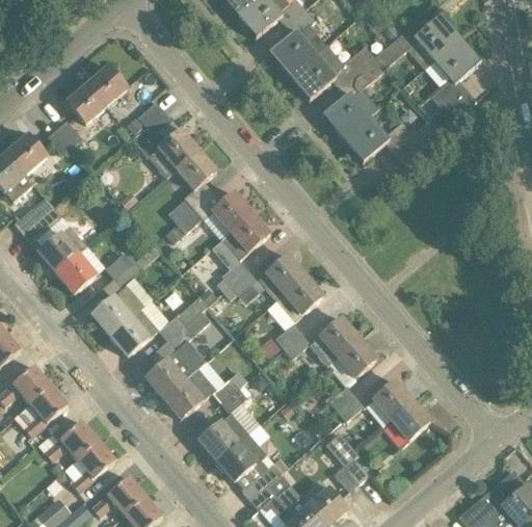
[(237,14),(253,0),(227,0),(225,1),(237,14)]
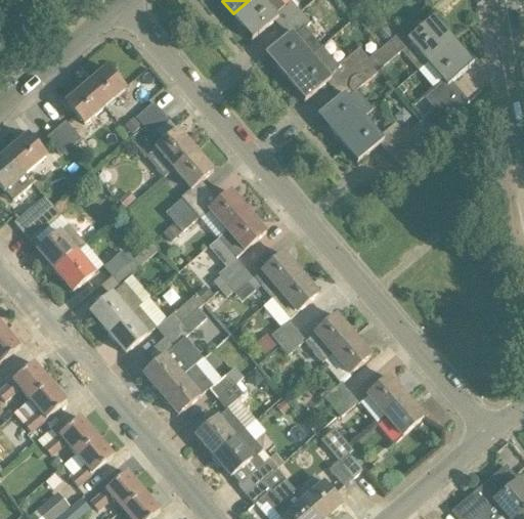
[(258,33),(275,19),(280,26),(300,9),(293,0),(289,0),(285,3),(281,0),(249,0),(233,13),(245,27),(249,22),(258,33)]
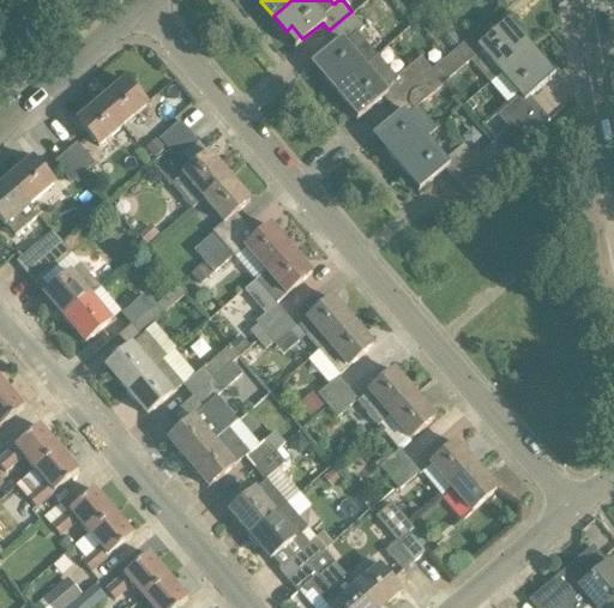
[(317,56),(329,68),(323,73),(335,86),(365,64),(377,53),(357,30),(363,24),(351,11),(329,30),(336,38),(317,56)]
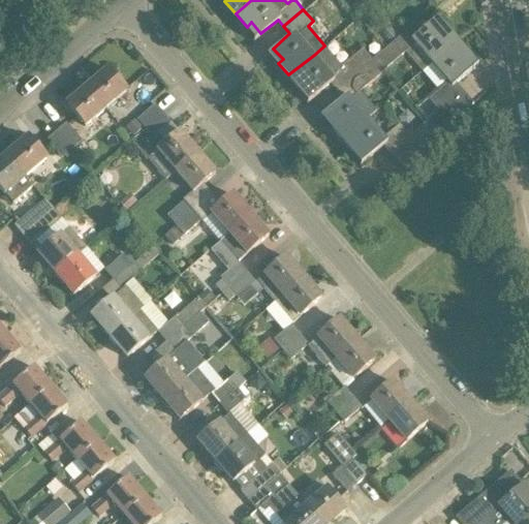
[(389,43),(372,58),(382,69),(399,56),(405,50),(422,69),(431,61),(456,40),(445,28),(448,26),(438,14),(414,35),(408,27),(389,43)]
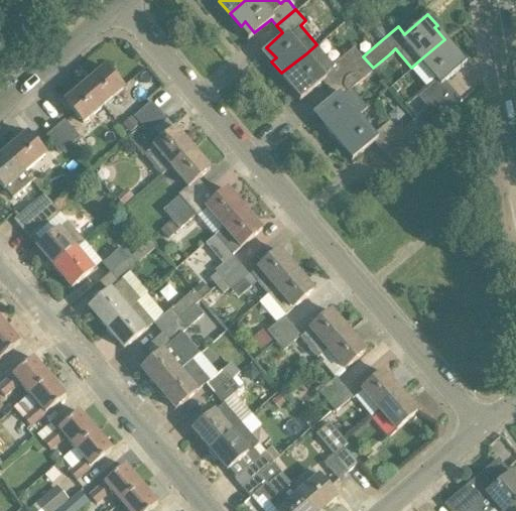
[(381,38),(388,32),(381,24),(374,30),(381,38)]
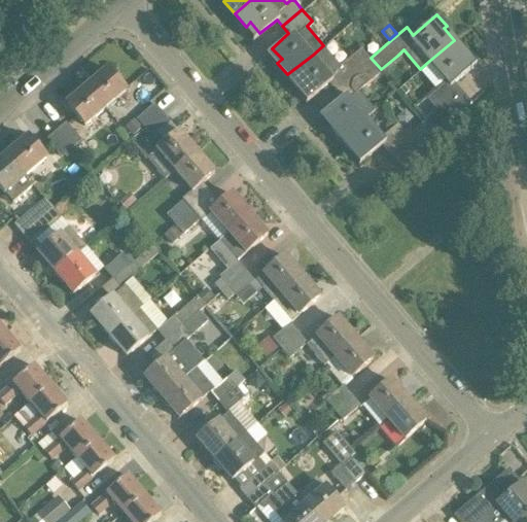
[(434,132),(469,101),(453,81),(469,67),(460,57),(465,53),(454,40),(429,61),(446,79),(426,96),(436,108),(423,118),(434,132)]
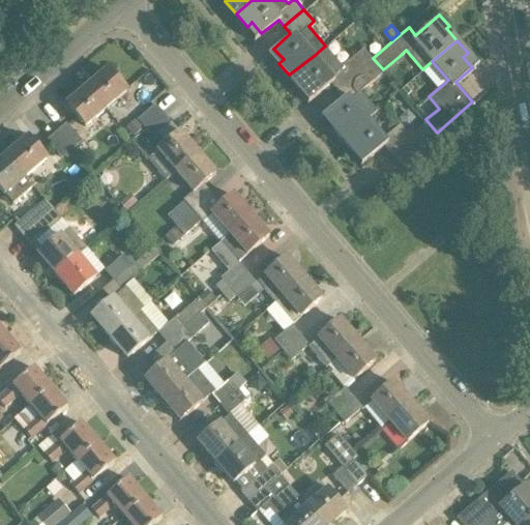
[(357,71),(373,58),(363,46),(347,60),(343,64),(325,45),(325,46),(315,55),(289,75),(300,88),(298,89),(307,100),(330,81),(337,88),(357,71)]
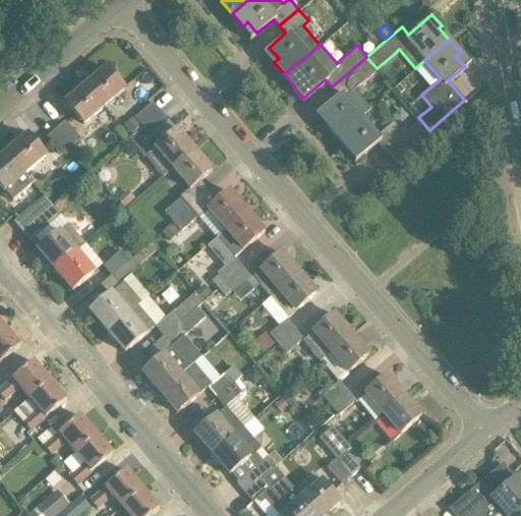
[(377,68),(366,57),(351,70),(332,87),(338,94),(322,108),(331,119),(326,123),(337,135),(361,115),(370,106),(354,88),(360,82),(377,68)]
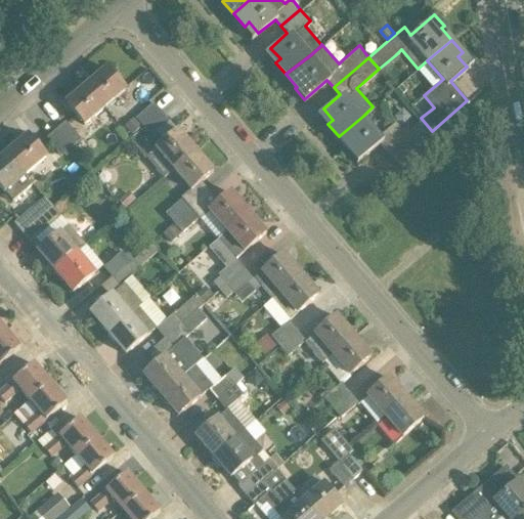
[(87,84),(104,104),(125,87),(107,67),(87,84)]
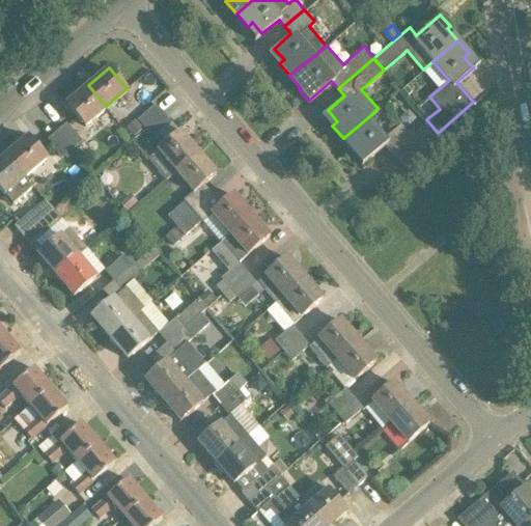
[(106,106),(88,85),(66,103),(85,123),(106,106)]
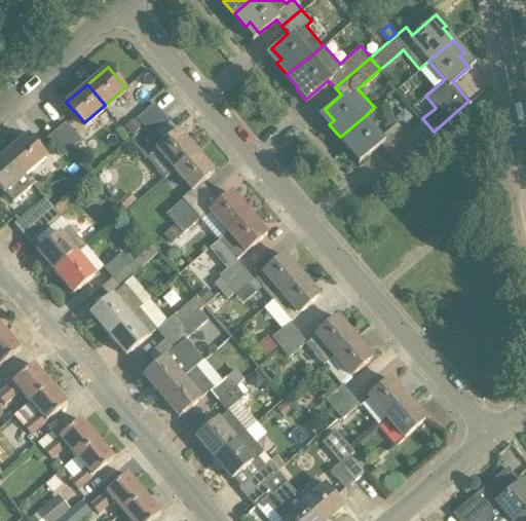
[(138,116),(146,125),(162,111),(154,102),(138,116)]
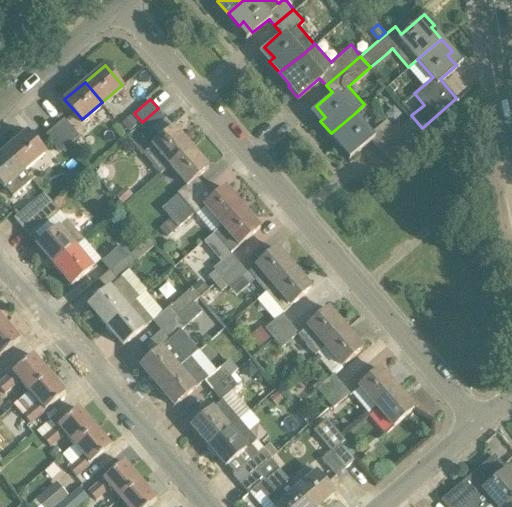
[(158,108),(142,122),(150,131),(166,117),(158,108)]
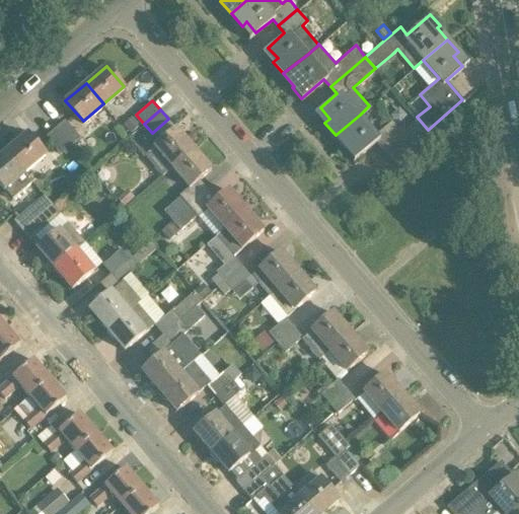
[(124,122),(131,132),(141,124),(134,114),(124,122)]
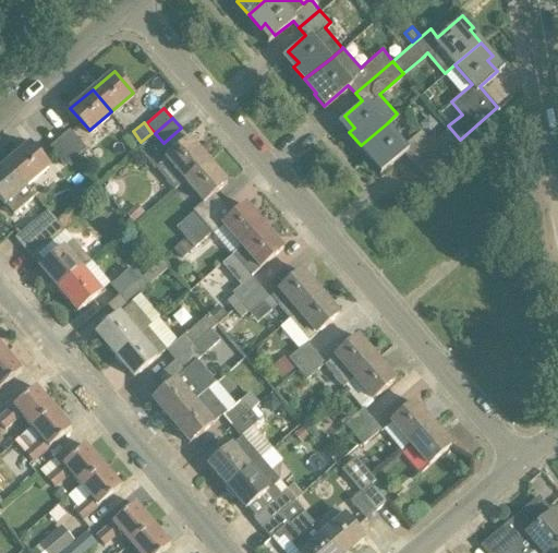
[(403,143),(387,123),(361,145),(373,159),(377,154),(387,166),(404,152),(422,172),(460,140),(448,125),(436,136),(432,132),(428,135),(421,128),(403,143)]
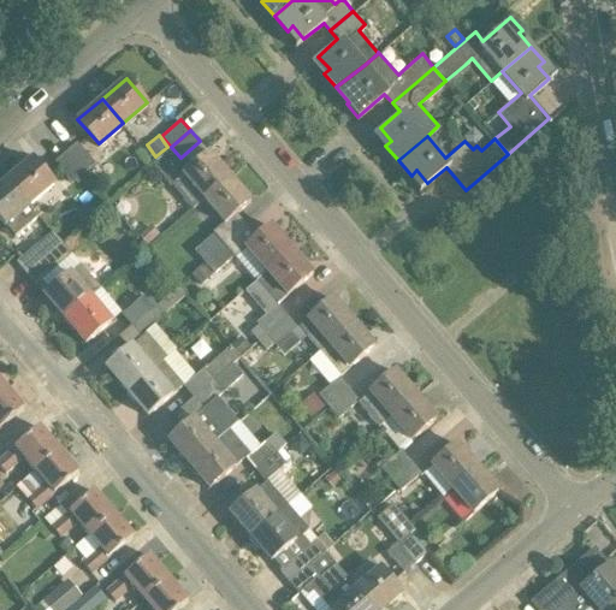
[(77,141),(66,150),(82,170),(94,160),(77,141)]
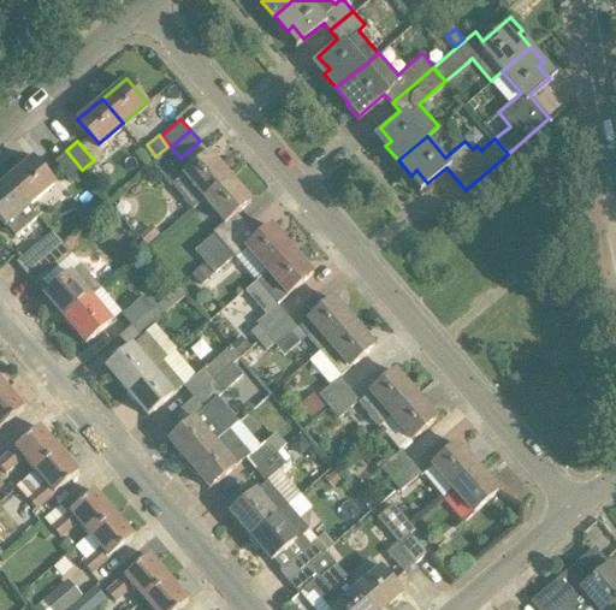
[(82,170),(66,150),(54,160),(71,179),(82,170)]
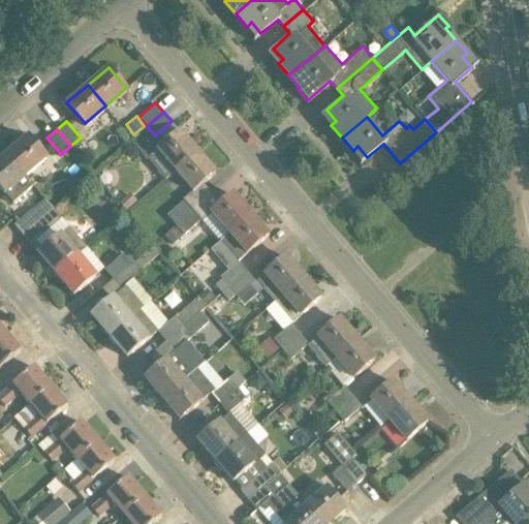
[(179,130),(158,148),(147,157),(165,178),(176,168),(196,151),(179,130)]
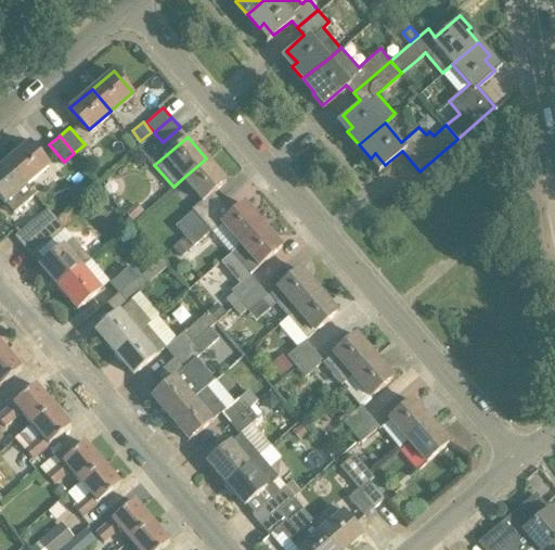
[(7,161),(26,182),(48,164),(28,142),(7,161)]
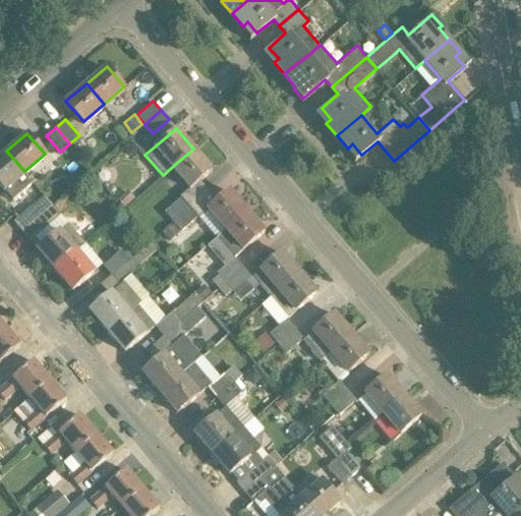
[(173,166),(190,186),(211,169),(193,149),(173,166)]
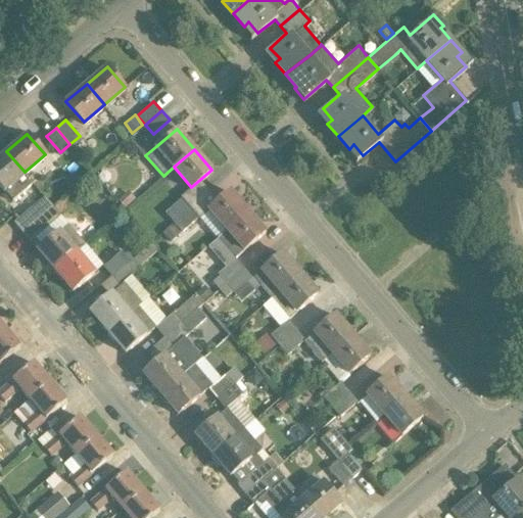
[(33,181),(25,172),(6,151),(0,156),(0,184),(12,198),(28,185),(33,181)]
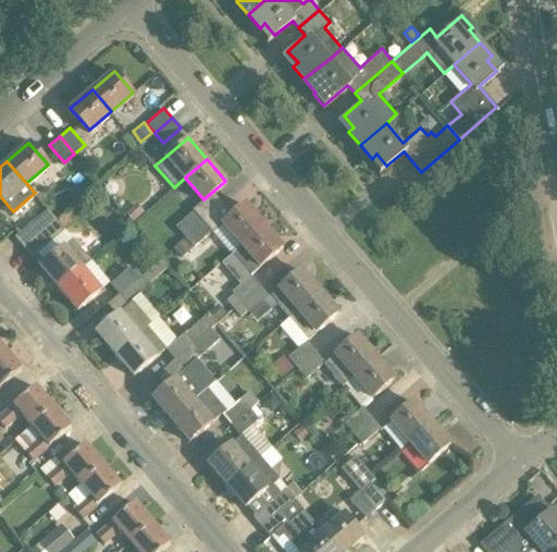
[(144,209),(136,200),(126,210),(134,219),(144,209)]
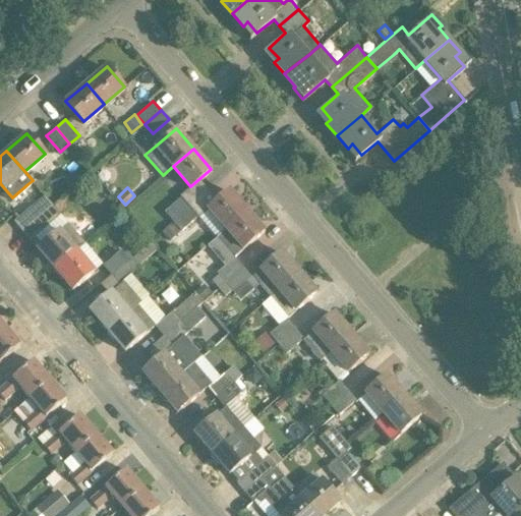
[(208,207),(225,227),(246,210),(229,189),(208,207)]
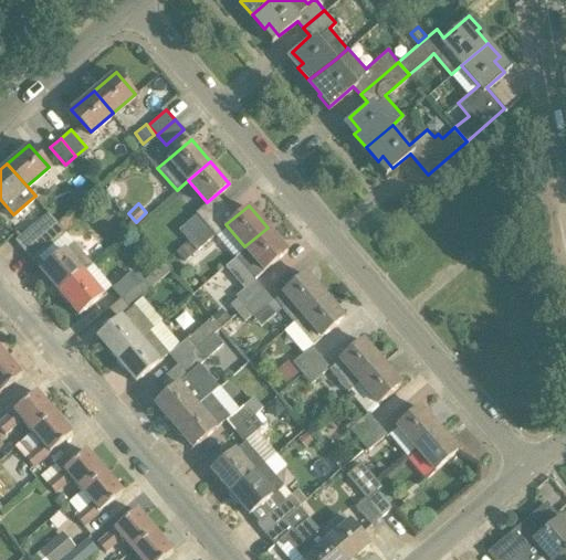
[(18,235),(28,246),(56,221),(48,210),(18,235)]
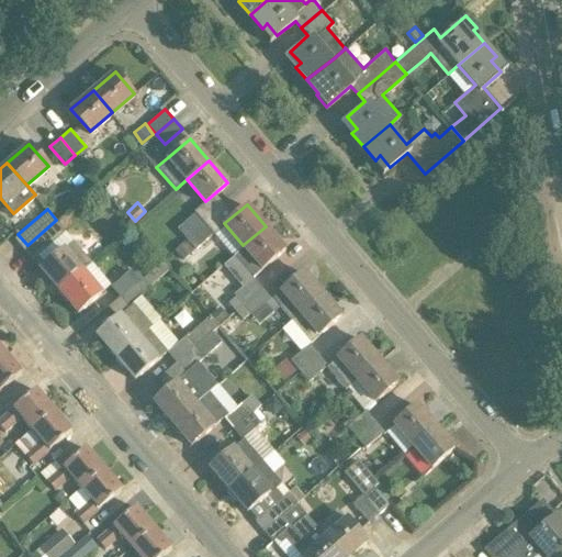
[(177,226),(187,237),(205,221),(195,210),(177,226)]
